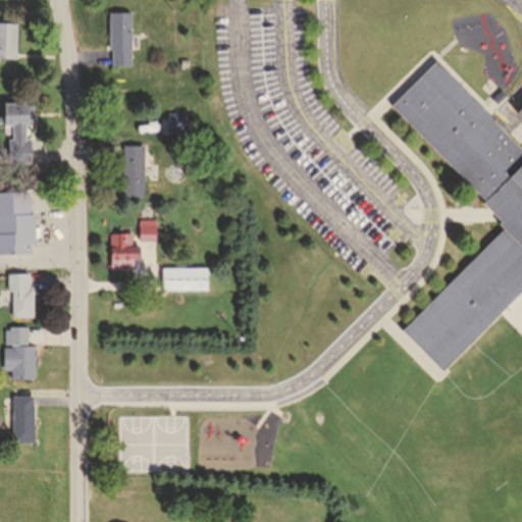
[(107,13),(107,49),(111,49),(112,66),(129,66),(128,13),(107,13)]
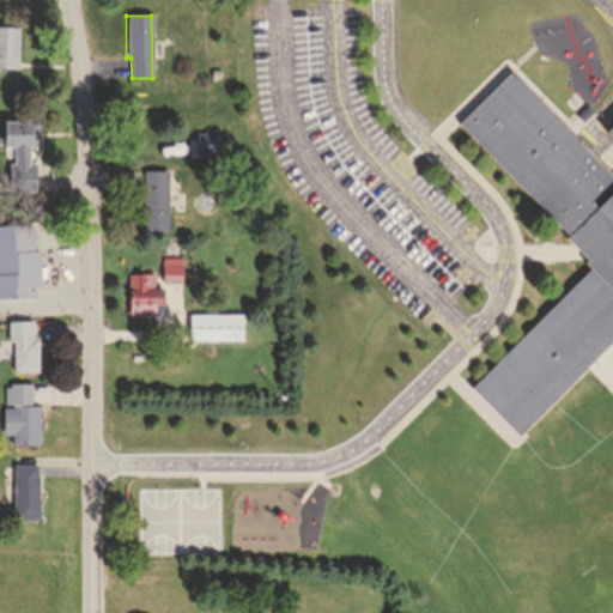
[(0,29),(0,68),(17,70),(18,29),(0,29)]
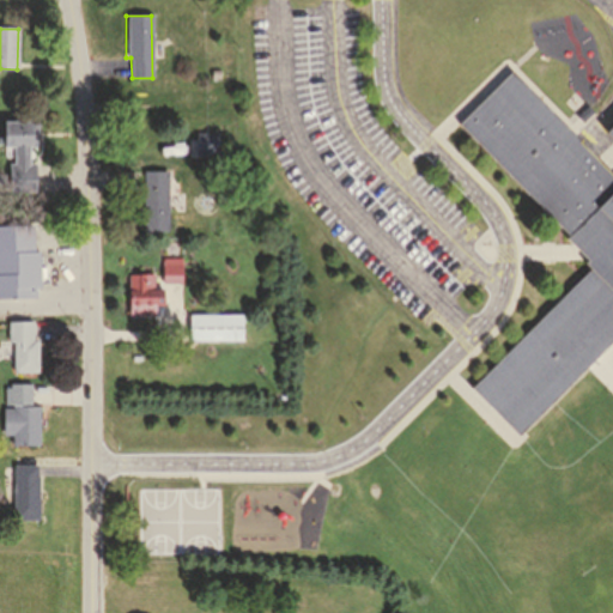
[(612,128),(605,137),(612,145),(612,174),(510,71),(456,125),(565,236),(560,240),(582,261),(578,265),(586,273),(463,392),(509,438),(612,337),(612,128)]
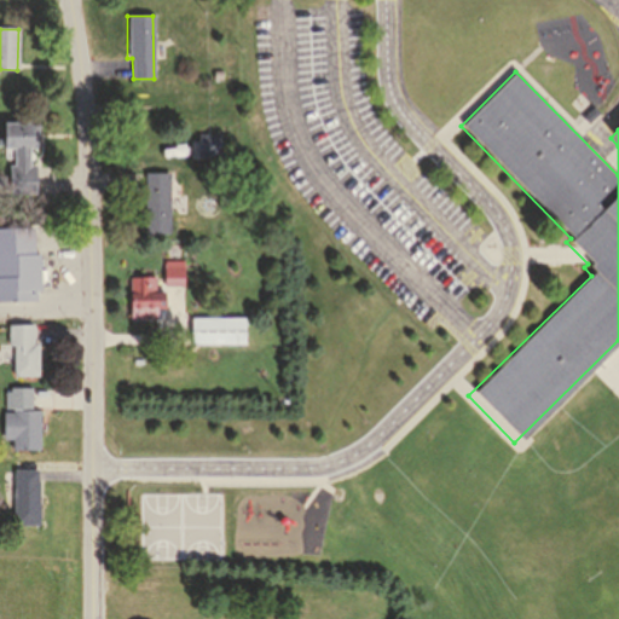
[(9,191),(9,168),(15,168),(15,148),(4,148),(4,125),(40,126),(40,146),(32,146),(30,162),(40,162),(40,192),(9,191)]
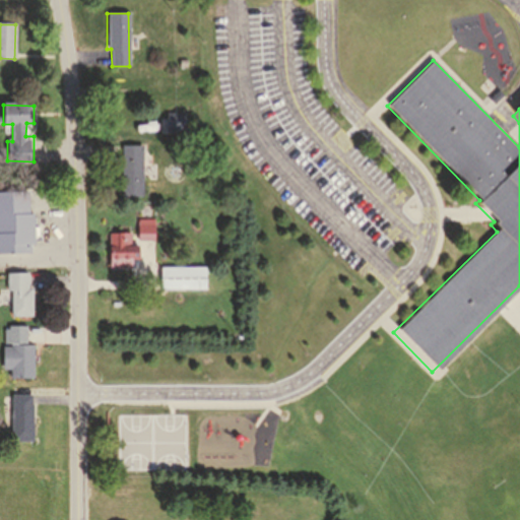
[(166,113),(166,134),(183,134),(183,113),(166,113)]
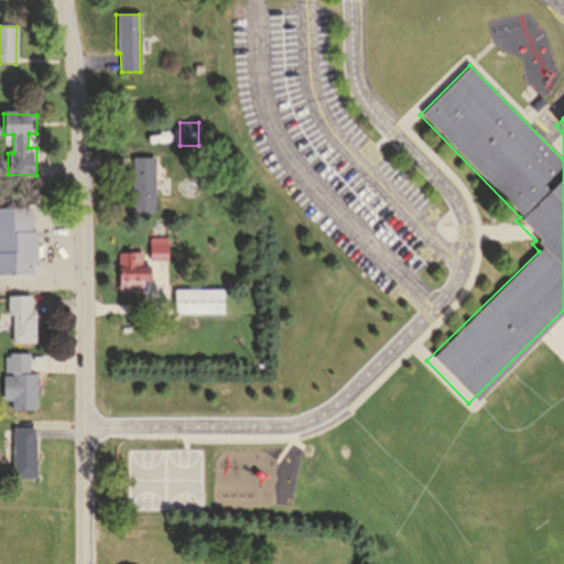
[(133,158),(132,214),(153,215),(154,158),(133,158)]
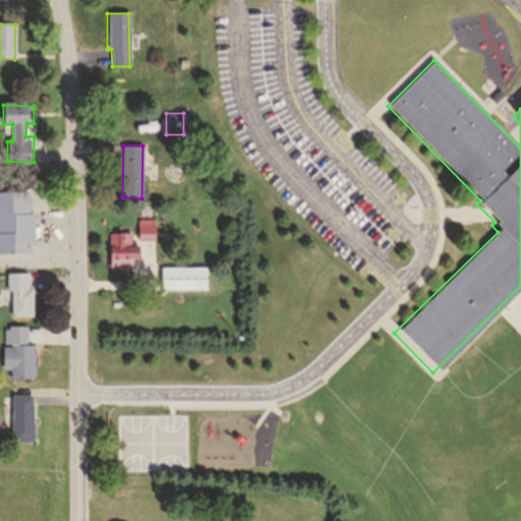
[(0,192),(27,192),(27,215),(32,215),(33,243),(29,243),(29,255),(0,255),(0,192)]
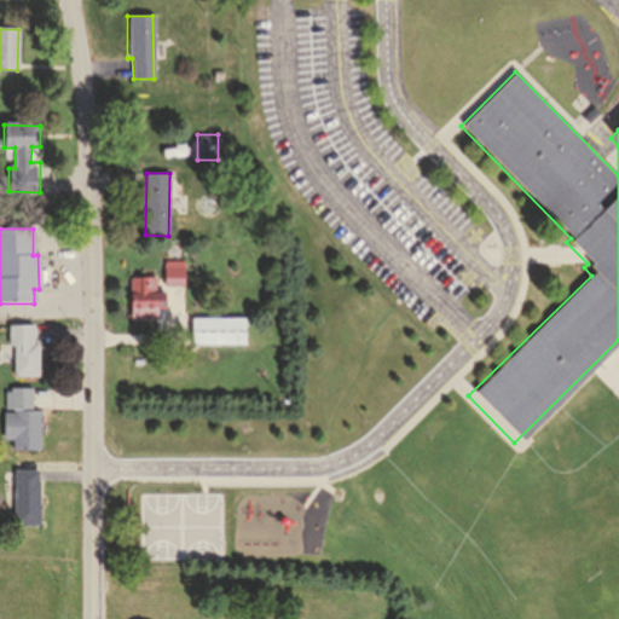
[(165,262),(163,284),(185,284),(185,262),(165,262)]
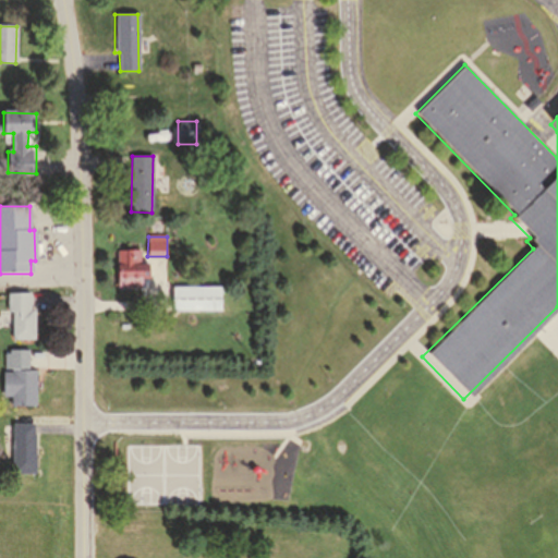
[(116,251),(116,288),(140,288),(140,278),(145,278),(145,265),(140,265),(140,251),(116,251)]
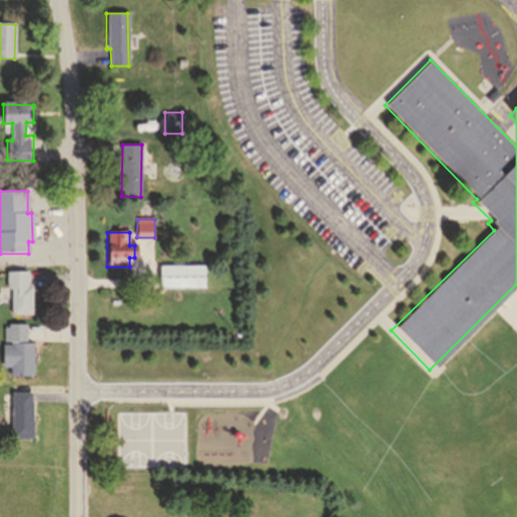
[(161,266),(161,288),(204,289),(205,267),(161,266)]
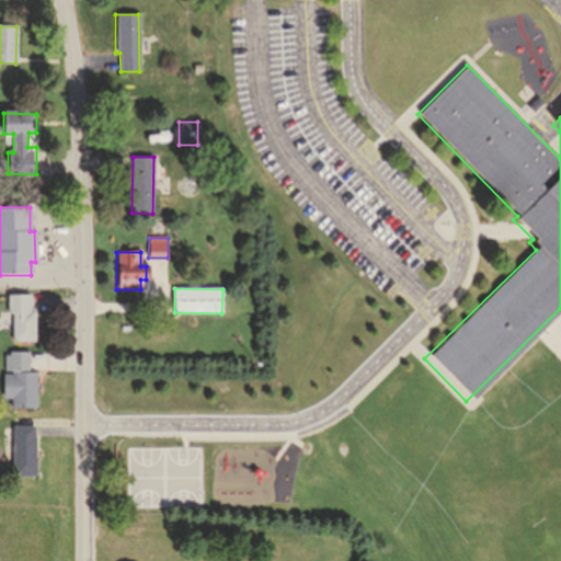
[(13,342),(13,316),(7,316),(7,296),(30,296),(30,312),(36,312),(36,342),(13,342)]
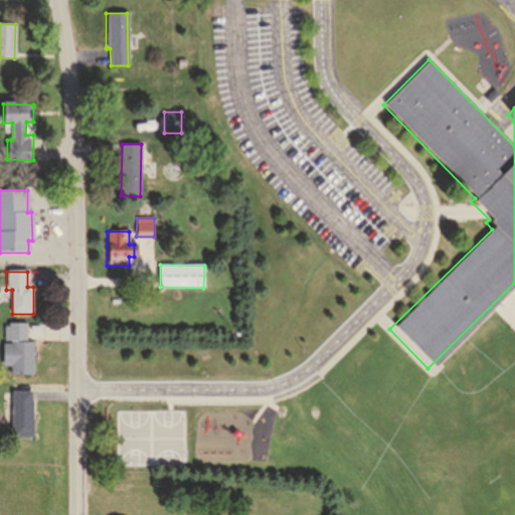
[(26,324),(26,343),(35,343),(34,377),(10,376),(10,366),(2,366),(2,345),(4,345),(4,329),(9,329),(9,323),(26,324)]
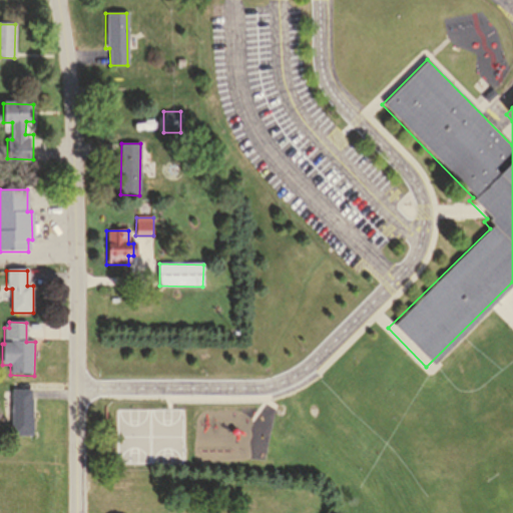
[(11,391),(11,437),(30,437),(30,391),(11,391)]
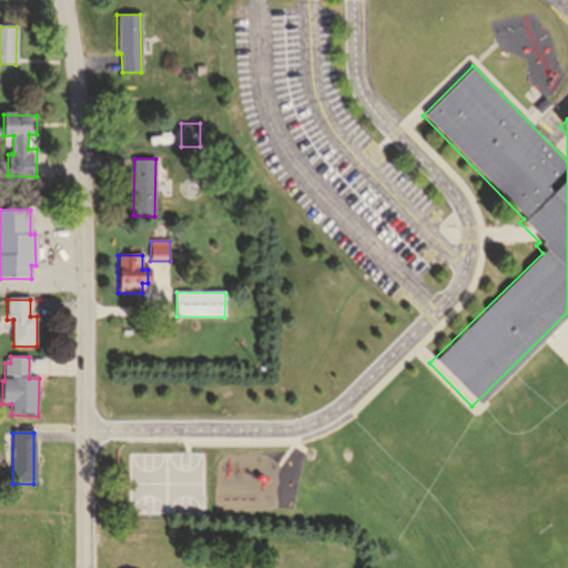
All buildings are outlined.
